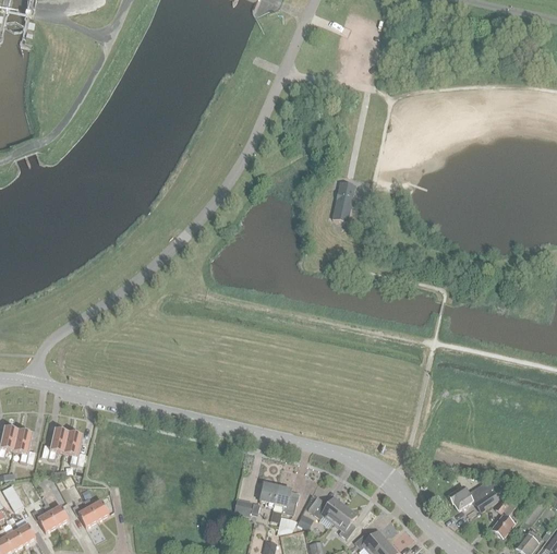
[(331,218),(347,221),(354,184),(339,181),(331,218)]
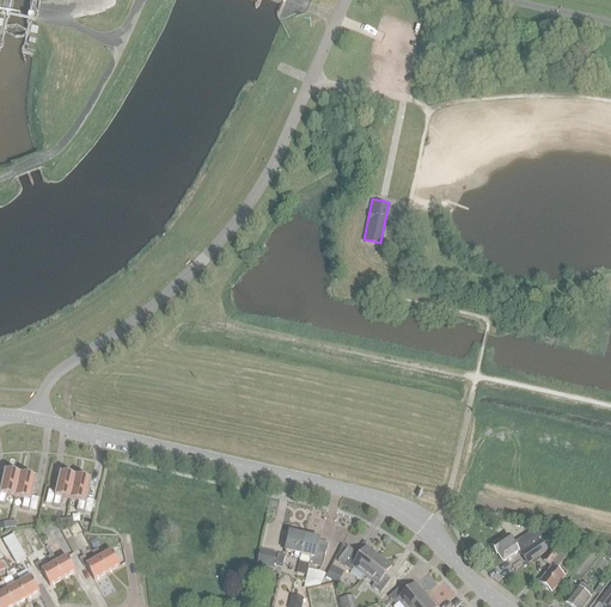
[(14,494),(19,471),(4,467),(0,484),(0,500),(5,501),(6,492),(14,494)]
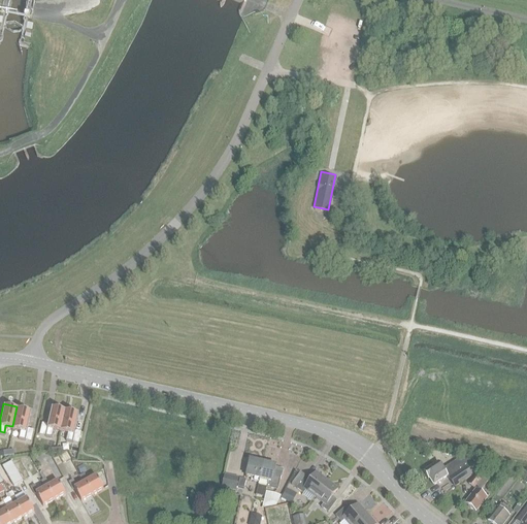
[(60,428),(64,408),(51,405),(44,433),(52,434),(53,427),(60,428)]
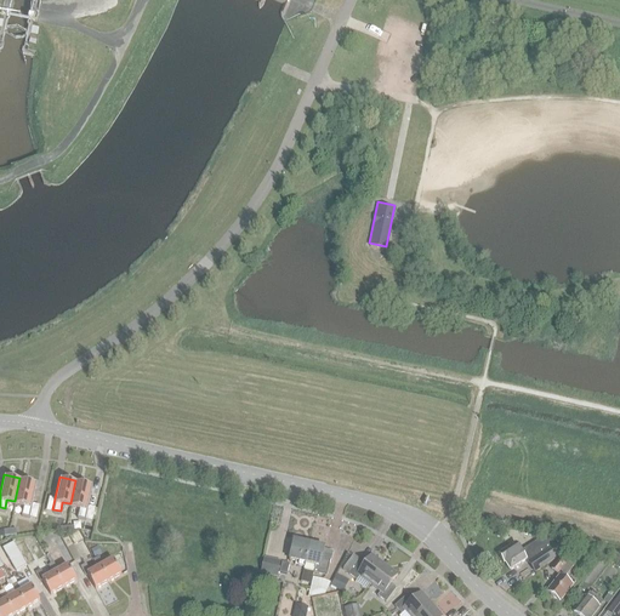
[(35,482),(20,478),(15,501),(23,503),(21,512),(28,514),(35,482)]
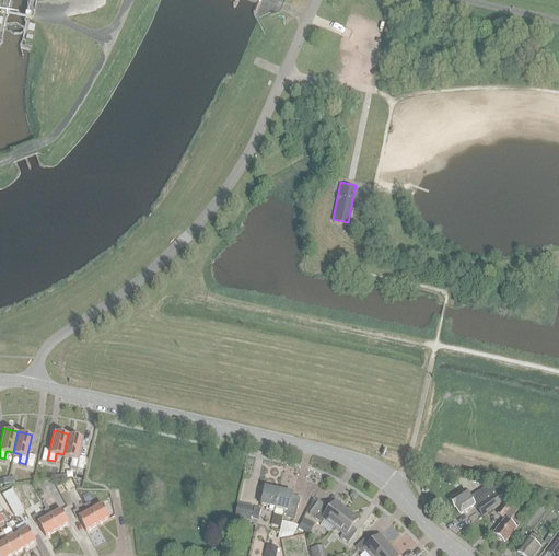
[(82,436),(68,433),(63,454),(71,456),(69,464),(76,466),(82,436)]
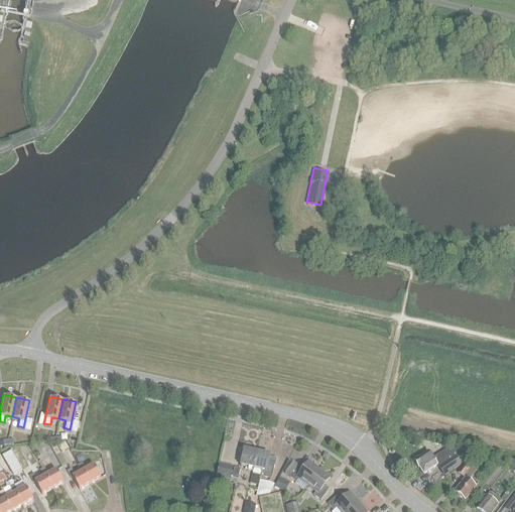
[(51,445),(54,453),(60,450),(56,442),(51,445)]
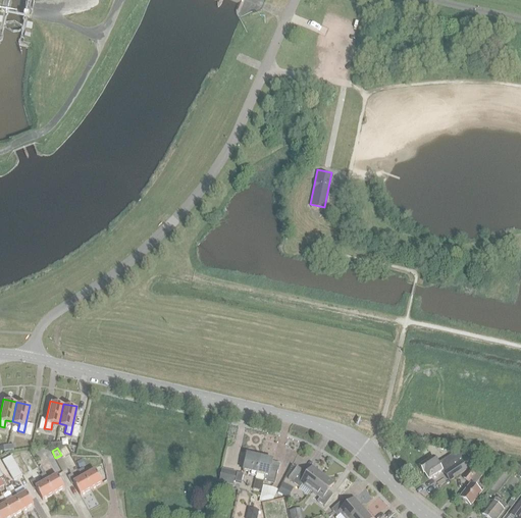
[(471,463),(462,449),(456,453),(454,450),(437,460),(433,454),(418,463),(423,470),(424,470),(428,476),(441,467),(443,470),(444,469),(449,478),(471,463)]
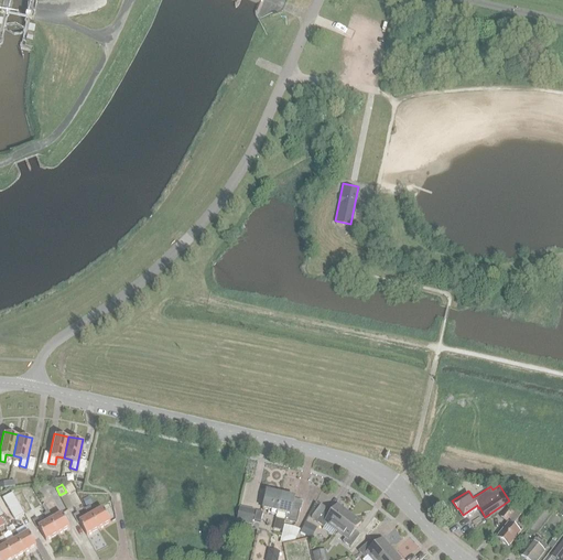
[(275,508),(280,491),(267,488),(262,506),(270,507),(270,510),(275,512),(277,512),(277,509),(275,508)]
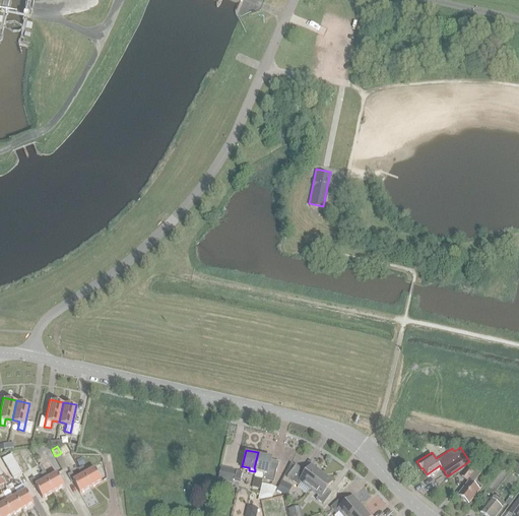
[(2,456),(12,475),(21,470),(11,452),(2,456)]
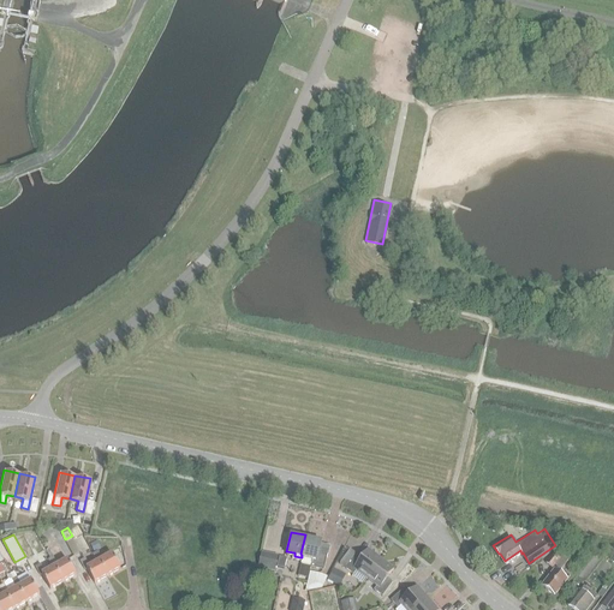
[(323,562),(325,563),(329,542),(320,539),(321,538),(305,534),(300,554),(302,555),(302,557),(300,557),(297,573),(307,574),(309,563),(323,567),(323,562)]
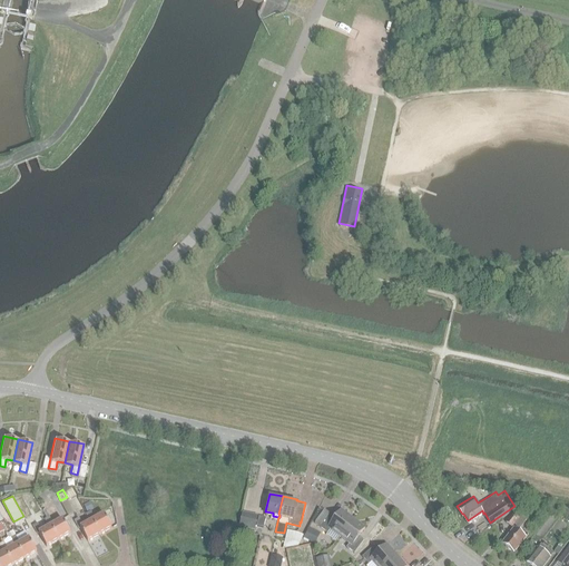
[(523,504),(530,508),(535,501),(529,497),(523,504)]
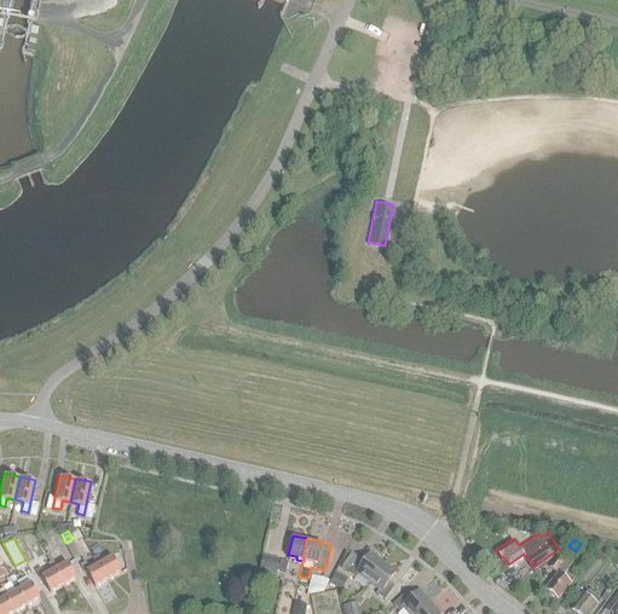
[(100,548),(97,540),(90,544),(93,551),(100,548)]
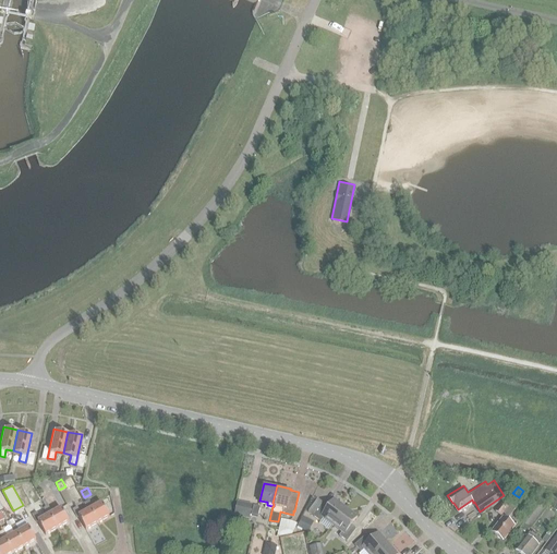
[(331,521),(344,505),(334,496),(327,504),(322,500),(312,513),(319,518),(323,515),(331,521)]
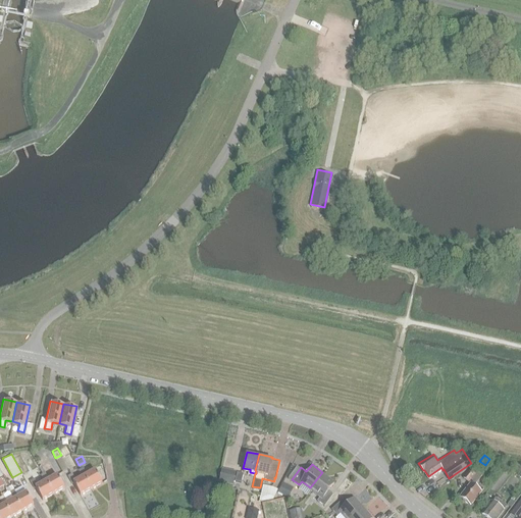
[(482,472),(471,464),(463,475),(470,481),(459,495),(470,503),(480,488),(473,483),(482,472)]
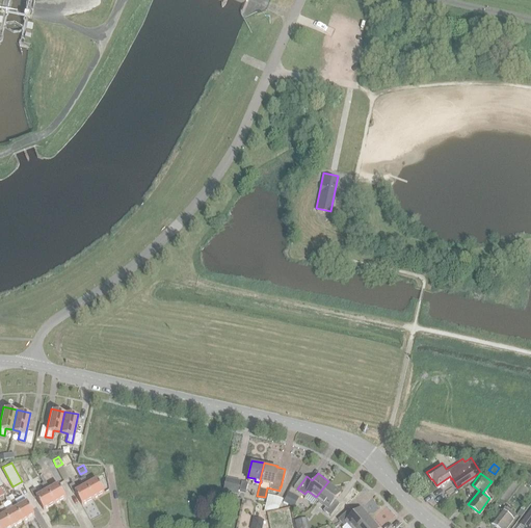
[(85,482),(93,496),(103,490),(97,476),(87,481),(83,474),(79,476),(83,483),(85,482)]
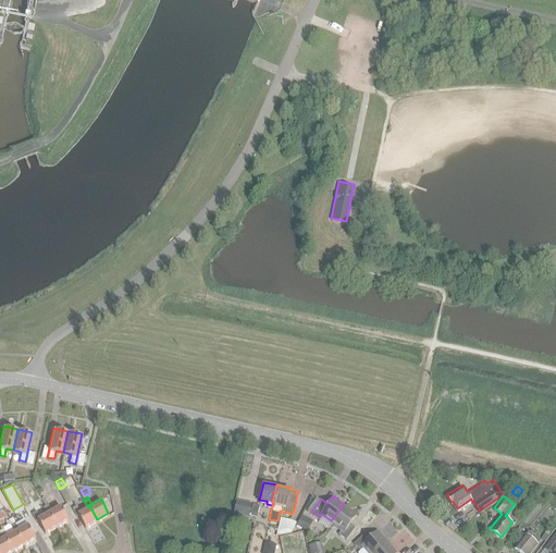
[(233,512),(248,515),(251,501),(236,498),(233,512)]
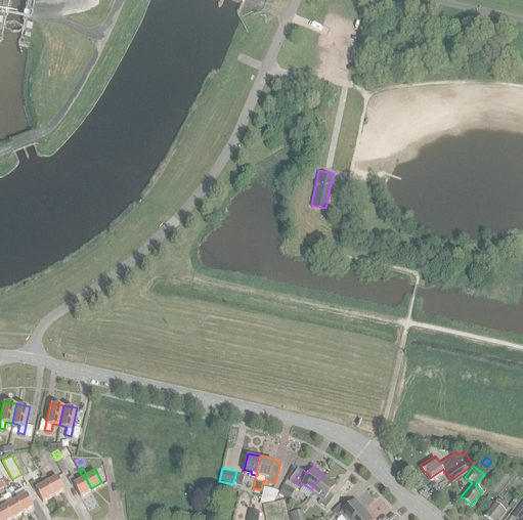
[(46,480),(53,492),(63,486),(57,474),(48,479),(44,471),(40,474),(44,481),(46,480)]
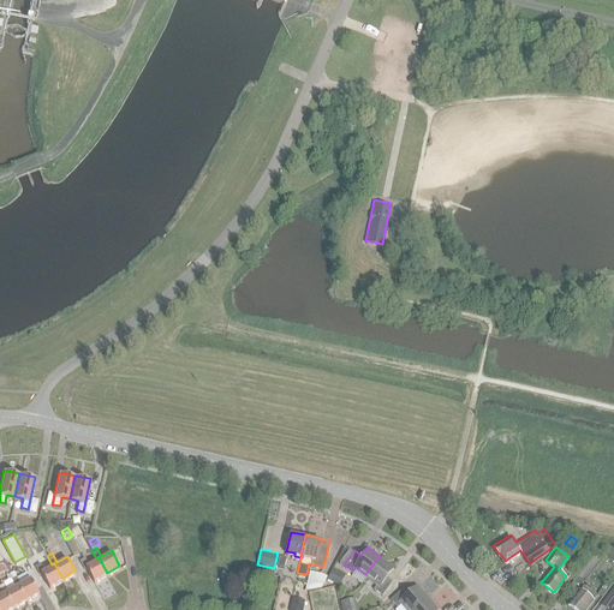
[(286,555),(279,552),(276,563),(284,566),(286,555)]
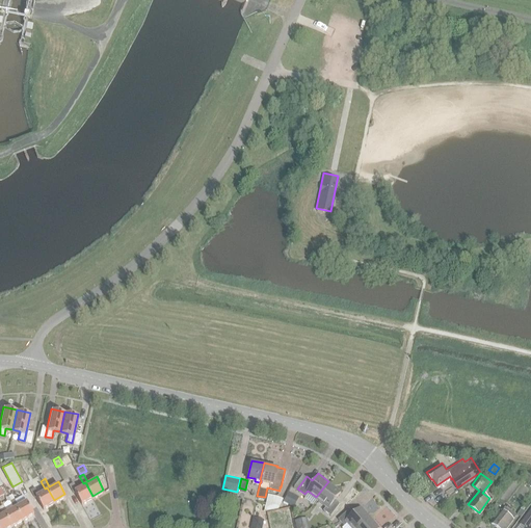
[(85,482),(83,483),(77,487),(73,480),(69,482),(73,490),(74,489),(81,502),(93,496),(85,482)]
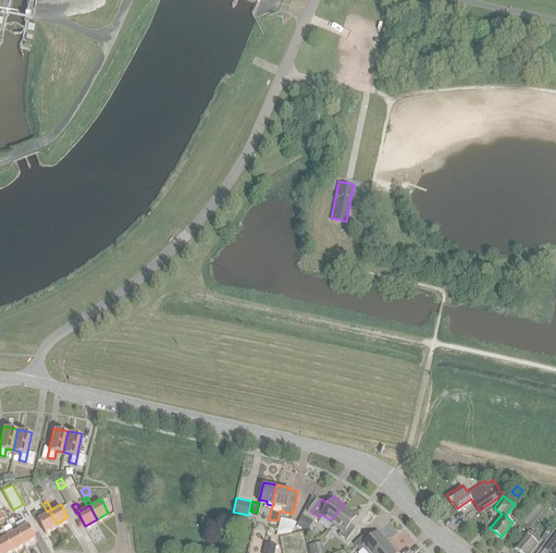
[(345,537),(356,524),(350,520),(356,513),(344,504),(331,520),(341,528),(338,531),(345,537)]
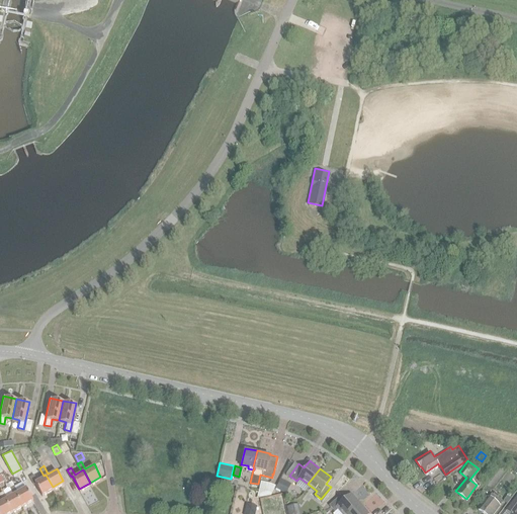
[(46,475),(44,476),(37,479),(33,472),(29,475),(33,482),(34,481),(41,493),(53,487),(46,475)]
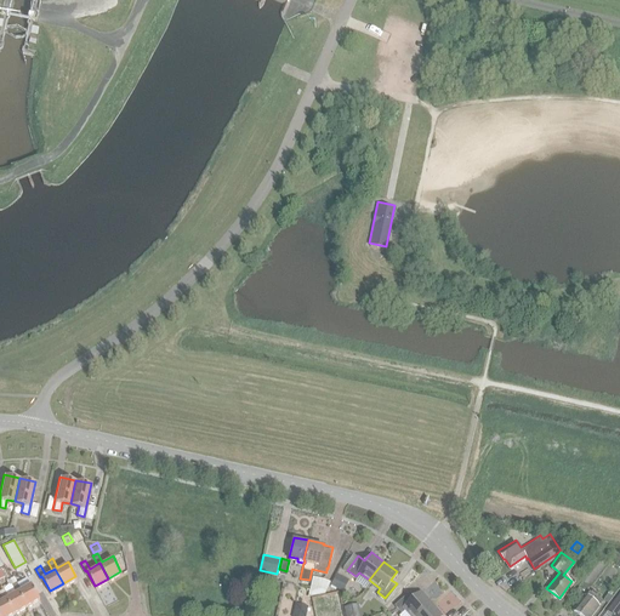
[(330,582),(342,588),(348,576),(336,570),(330,582)]
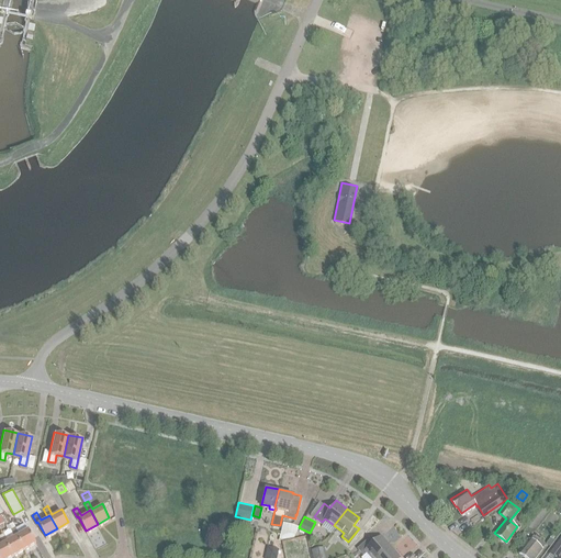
[(293,522),(282,520),(279,539),(281,538),(293,536),(299,525),(293,522)]
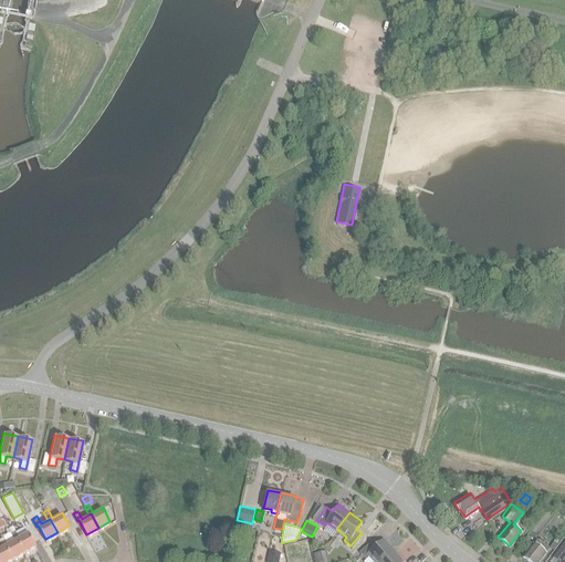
[(3,534),(0,536),(0,540),(3,545),(4,544),(12,558),(23,551),(17,538),(14,539),(10,531),(12,530),(9,524),(6,527),(7,530),(3,534)]
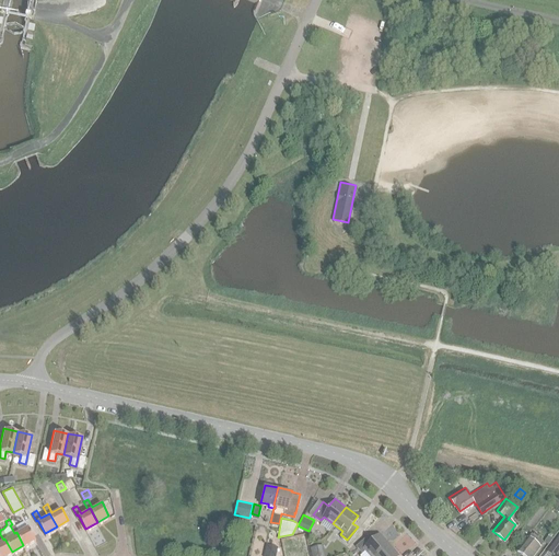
[(16,532),(23,545),(35,539),(27,525),(19,531),(14,522),(12,524),(10,525),(14,533),(16,532)]
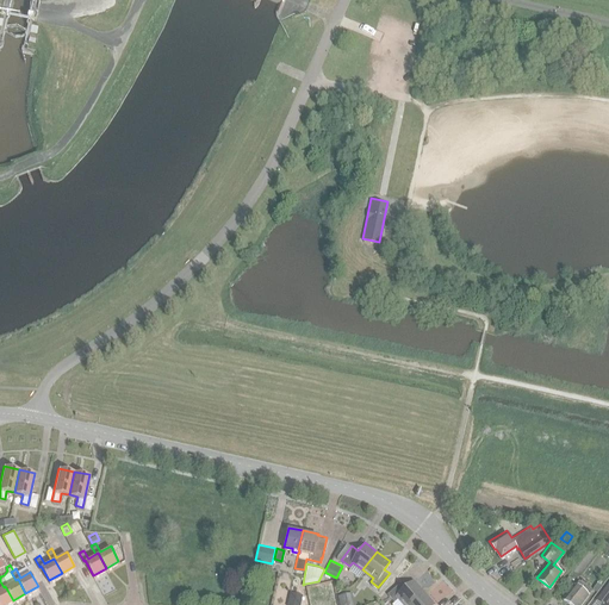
[(591,587),(578,578),(575,582),(563,598),(572,604),(578,604),(588,593),(588,592),(591,587)]
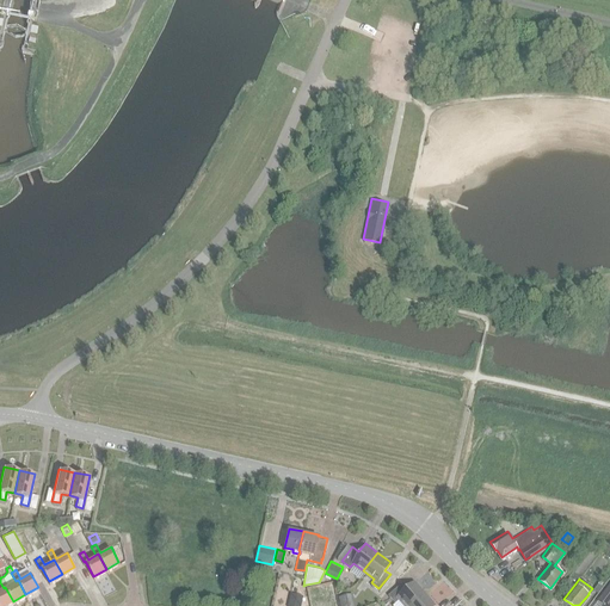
[(405,605),(406,605),(424,592),(414,580),(406,586),(401,581),(387,592),(394,600),(398,597),(405,605)]
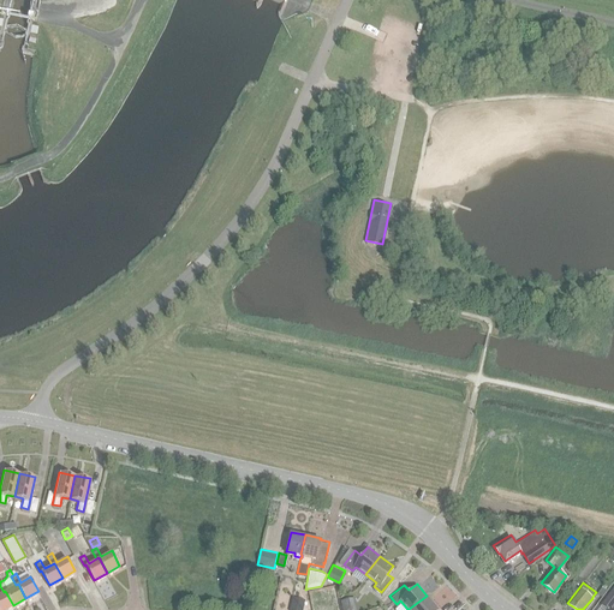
[(613,609),(613,585),(601,602),(607,606),(603,609),(613,609)]
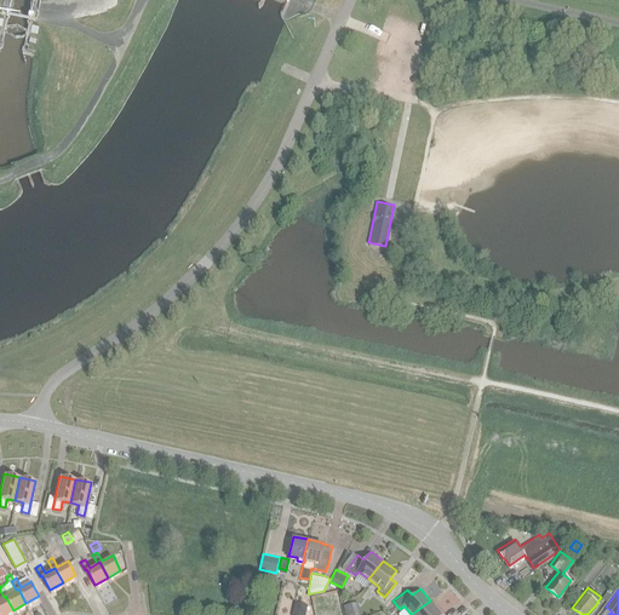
[(5,596),(4,597),(0,598),(0,614),(5,614),(13,610),(5,596)]
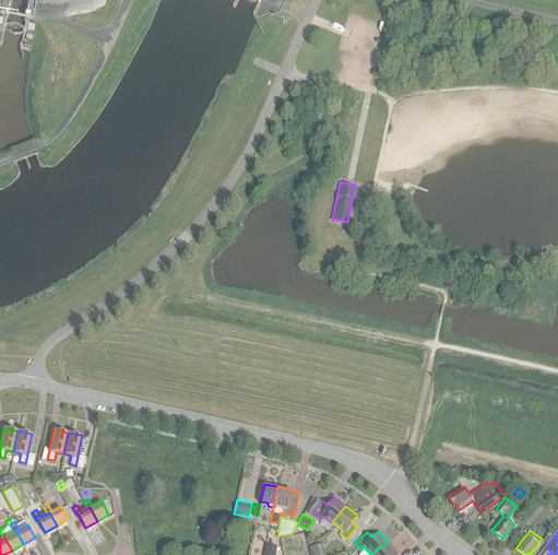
[(273,554),(276,543),(264,541),(262,553),(270,554),(273,554)]
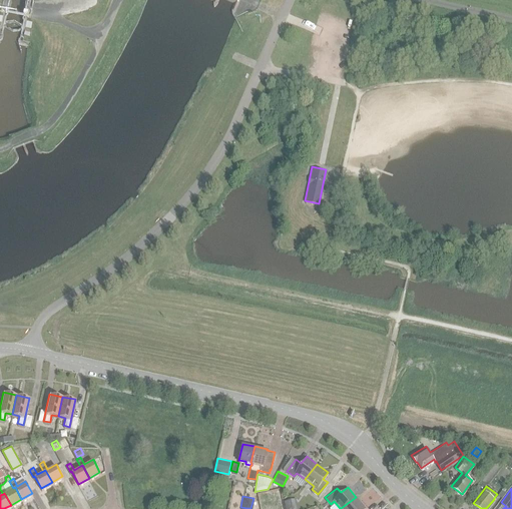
[(284,499),(286,508),(294,508),(298,508),(296,496),(284,499)]
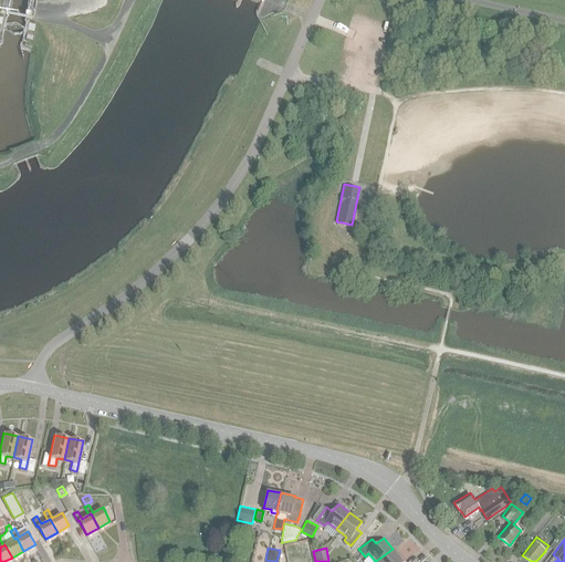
[(399,561),(403,560),(393,549),(376,561),(399,561)]
